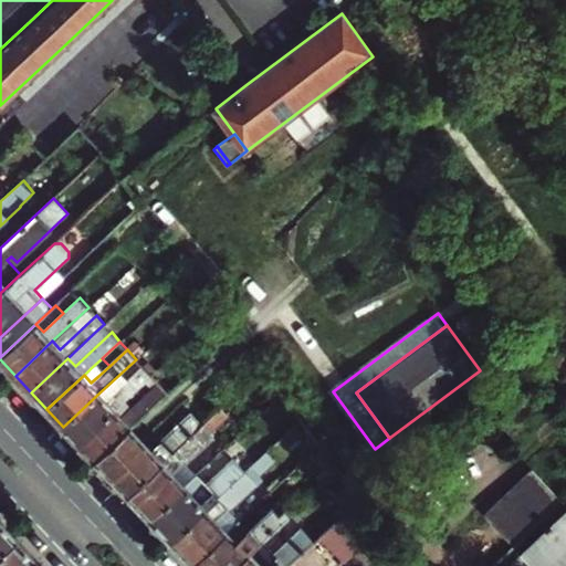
[(63,427),(79,443),(115,409),(139,387),(152,376),(144,367),(107,400),(100,392),(63,427)]
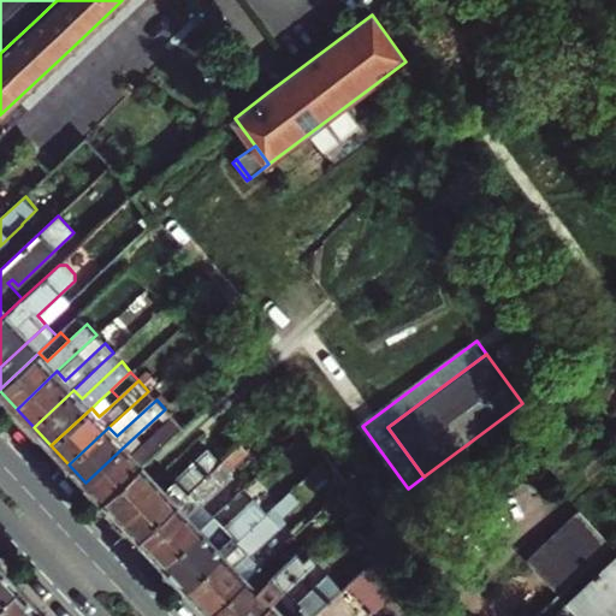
[(99,416),(107,409),(99,401),(92,408),(99,416)]
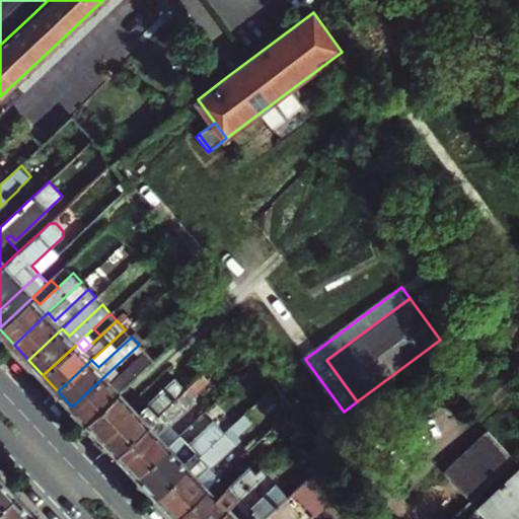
[(72,406),(87,423),(121,392),(154,360),(146,352),(135,362),(113,383),(105,375),(72,406)]
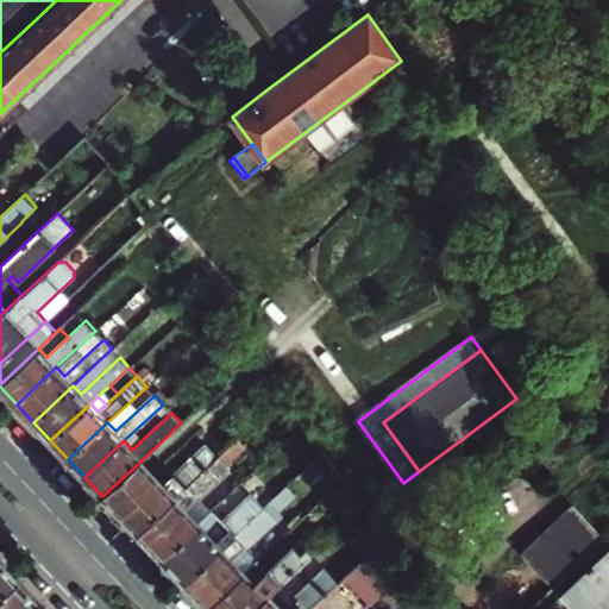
[(124,440),(132,450),(158,425),(150,416),(124,440)]
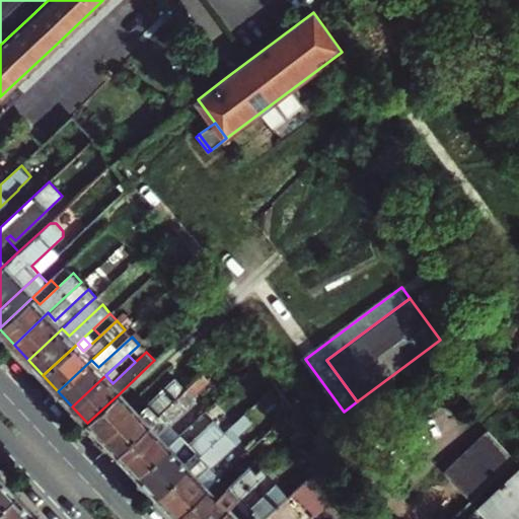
[(138,475),(181,435),(172,426),(199,401),(196,398),(212,383),(204,374),(187,390),(117,454),(138,475)]
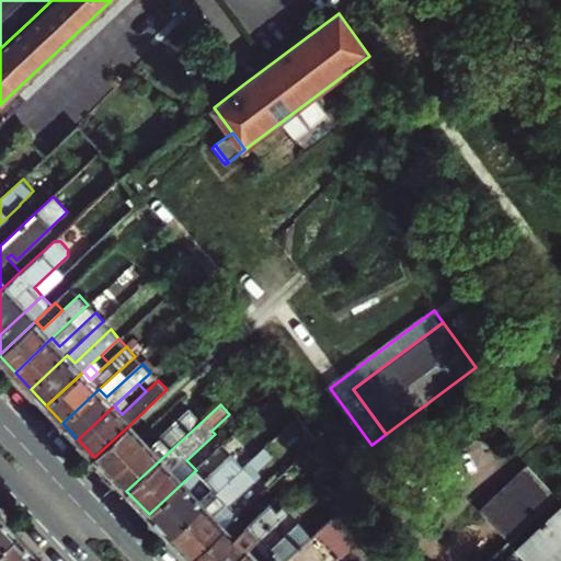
[(106,470),(126,491),(202,422),(190,408),(150,445),(142,436),(130,424),(94,457),(106,470)]
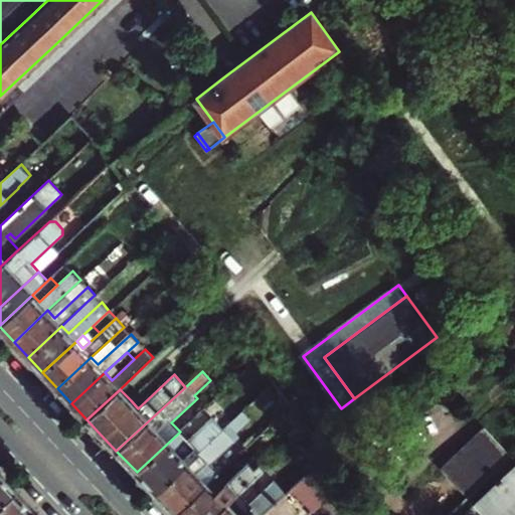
[(156,494),(230,425),(235,420),(230,415),(224,419),(218,413),(188,441),(180,432),(137,472),(156,494)]
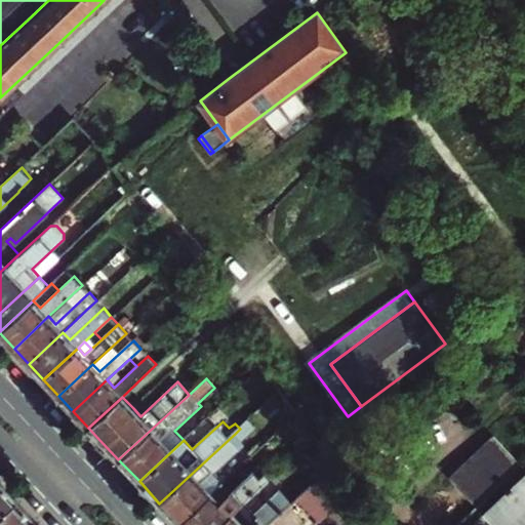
[(179,524),(224,483),(215,474),(241,450),(235,442),(235,434),(159,503),(179,524)]
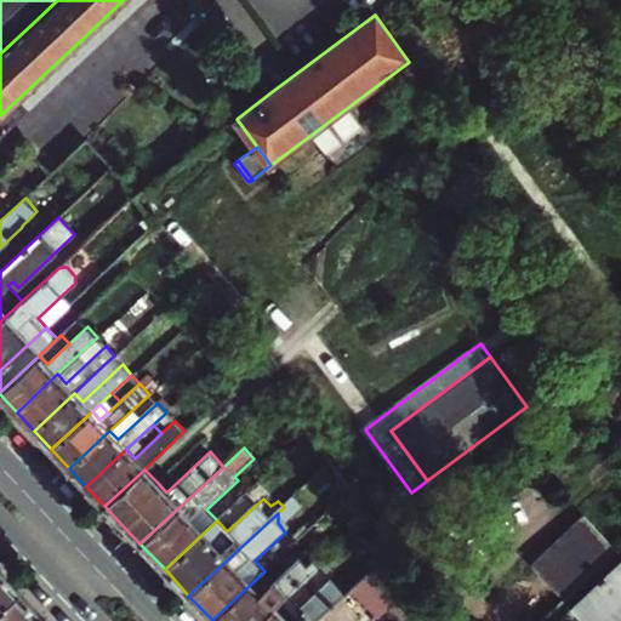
[(531,565),(567,600),(619,550),(586,514),(531,565)]
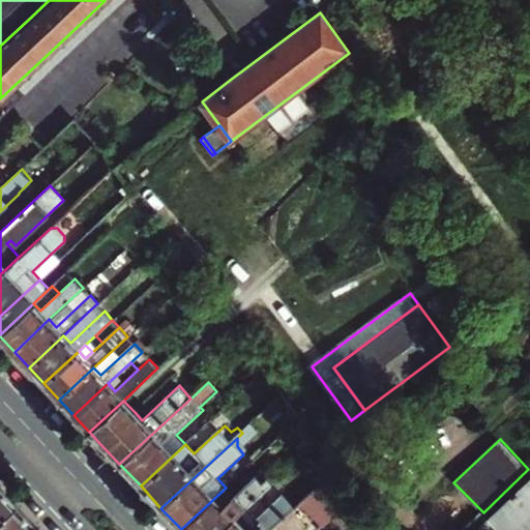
[(181,529),(222,529),(245,508),(267,489),(278,477),(268,466),(235,497),(226,488),(181,529)]
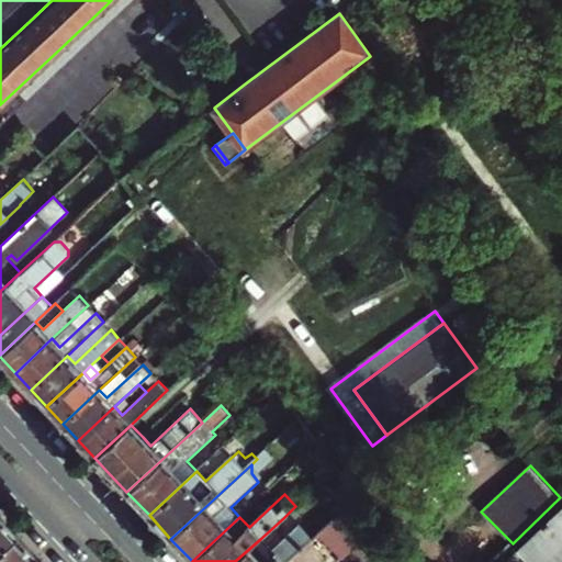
[(363,540),(375,529),(351,504),(340,515),(363,540)]
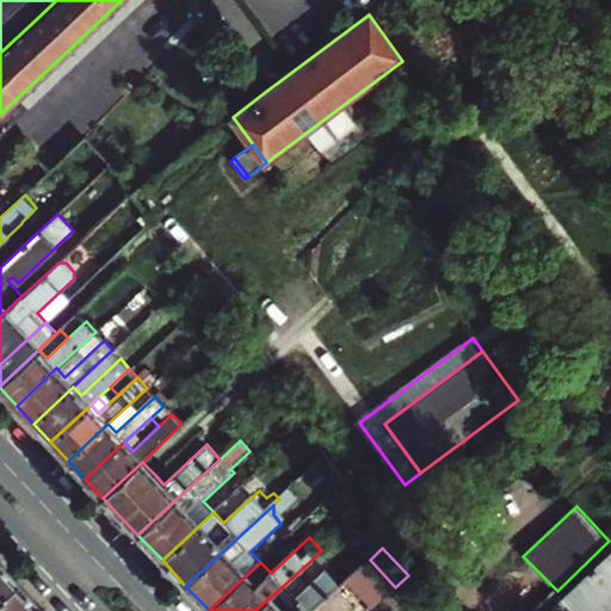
[(610,610),(610,551),(563,597),(576,610),(610,610)]
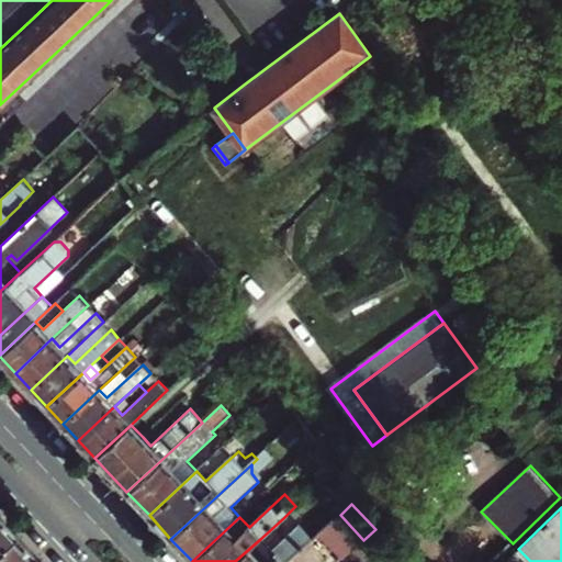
[(352,549),(363,540),(340,515),(329,524),(352,549)]
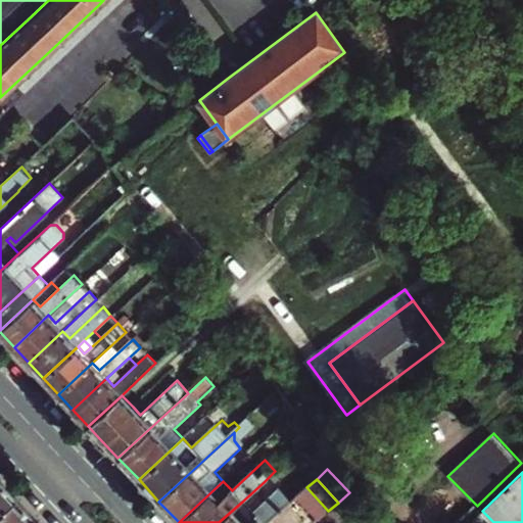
[(0,516),(17,501),(0,482),(0,516)]
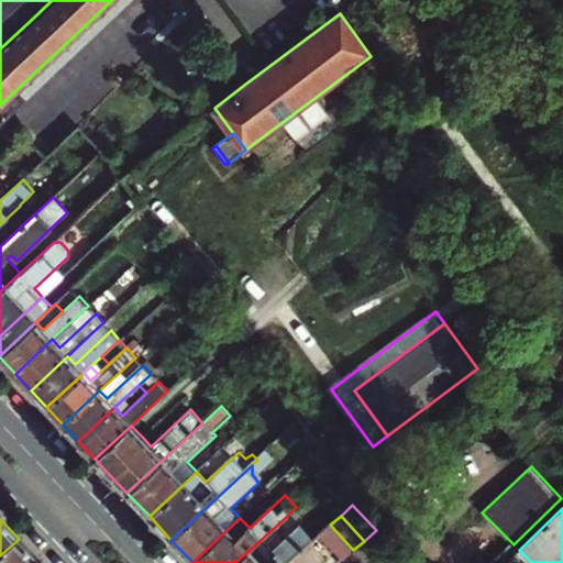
[(342,560),(353,550),(330,525),(319,536),(342,560)]
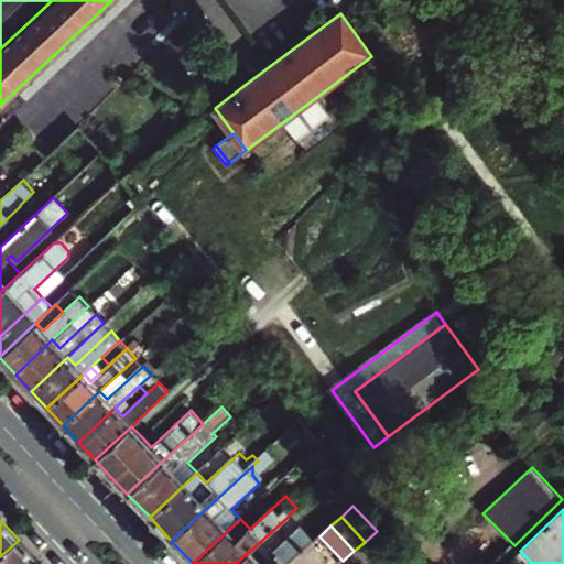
[(236,563),(288,563),(310,544),(320,537),(312,528),(307,532),(302,527),(272,553),(261,541),(236,563)]
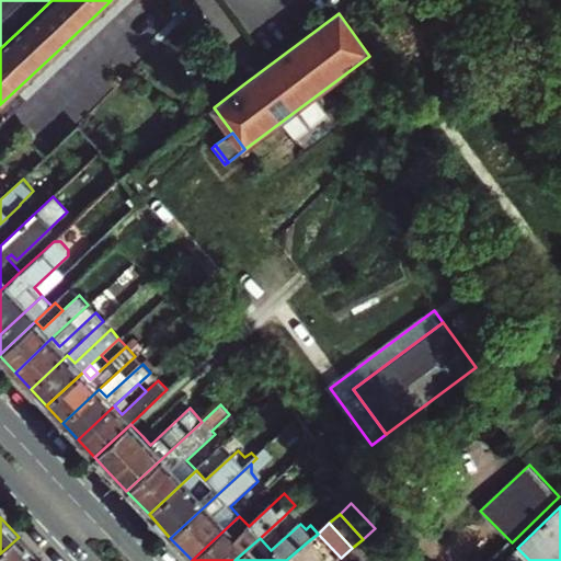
[(0,560),(41,560),(19,537),(0,553),(0,560)]
